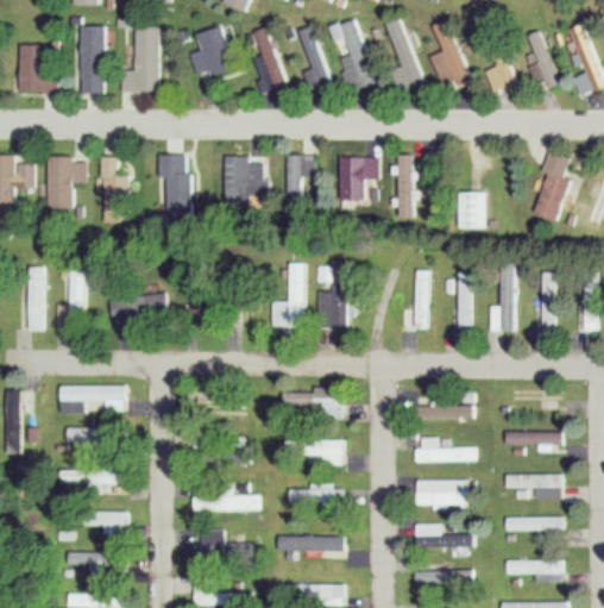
[(225,0),(225,2),(251,11),(253,0),(225,0)]
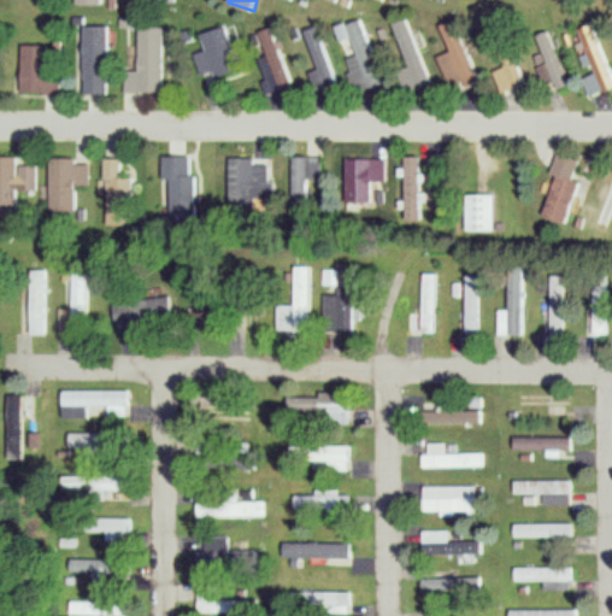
[(429,86),(410,18),(390,24),(411,91),(429,86)]
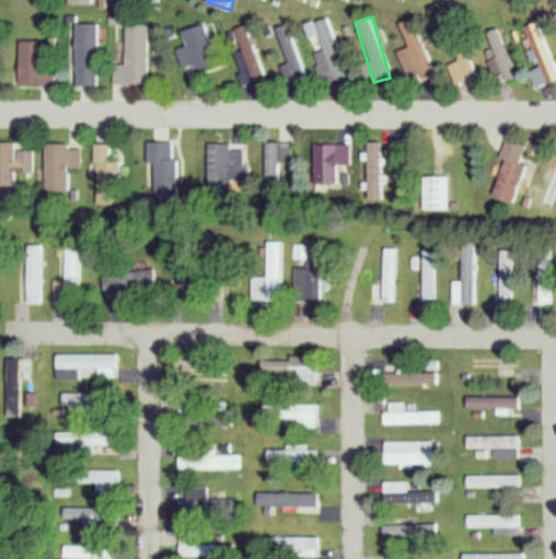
[(345,76),(329,18),(308,24),(312,38),(324,82),(345,76)]
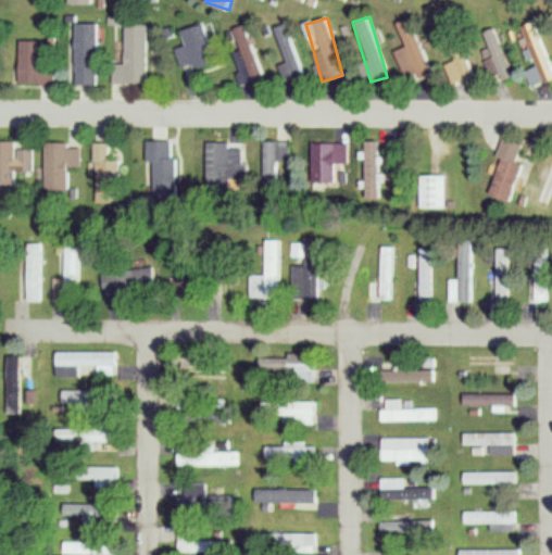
[(410,17),(393,23),(403,49),(394,52),(406,84),(430,75),(410,17)]
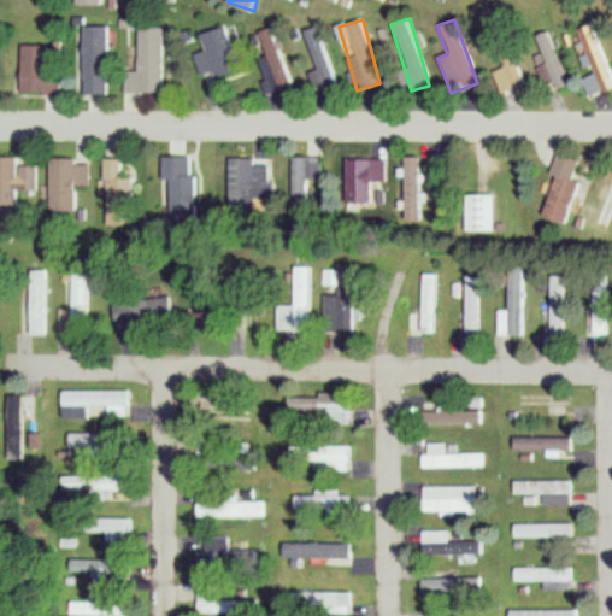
[(611,71),(593,23),(575,30),(601,95),(611,91),(611,71)]
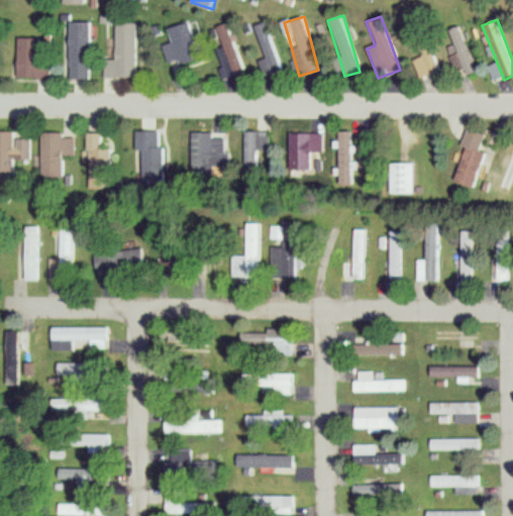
[(263,60),(259,61),(262,74),(281,69),(269,21),(253,25),(263,60)]
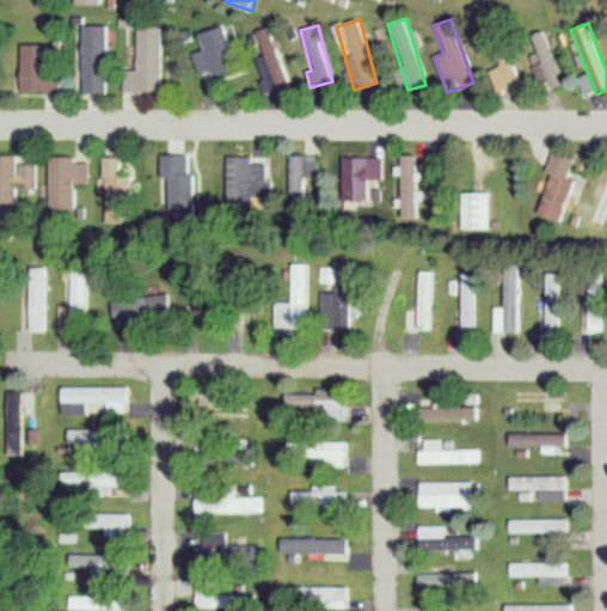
[(106,26),(83,26),(83,93),(106,93),(106,26)]
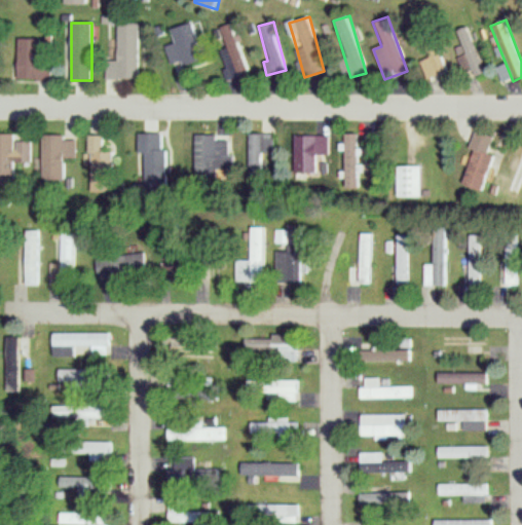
[(175,44),(166,46),(173,71),(204,63),(195,23),(171,29),(175,44)]
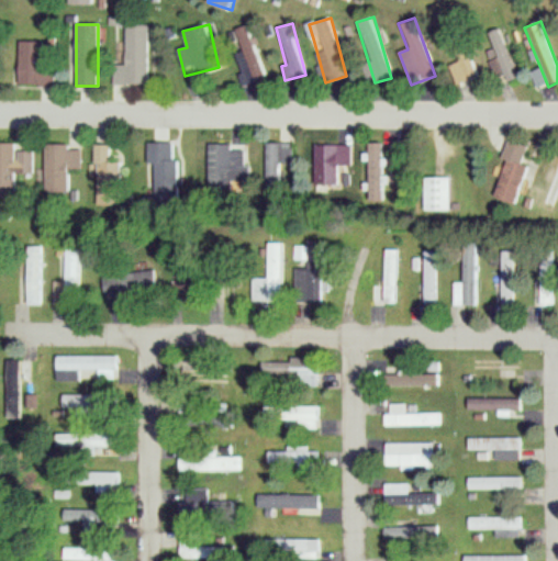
[(149,85),(149,25),(126,25),(126,66),(114,66),(114,85),(149,85)]
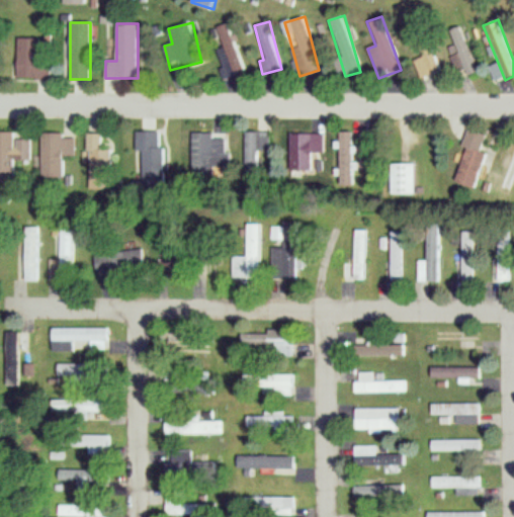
[(216,51),(226,79),(246,72),(228,23),(217,27),(224,48),(216,51)]
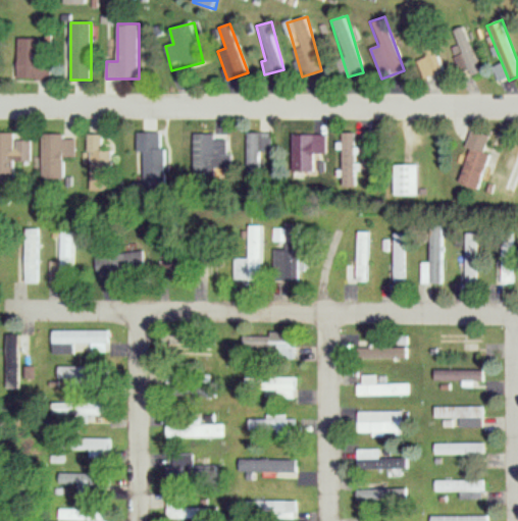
[(421,80),(444,71),(426,23),(413,29),(423,58),(415,61),(421,80)]
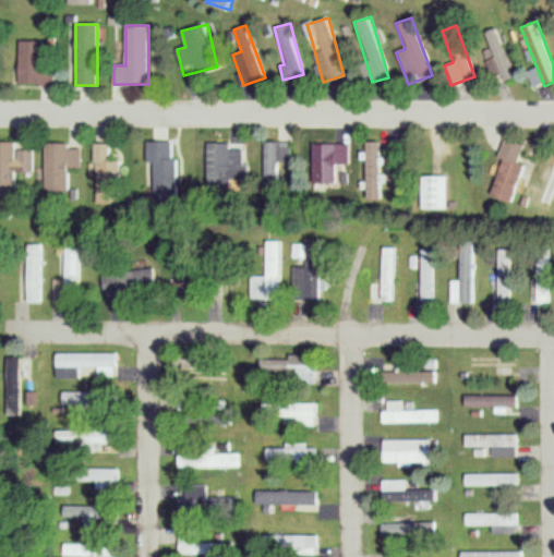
[(513,73),(501,35),(489,39),(494,58),(484,61),(491,81),(513,73)]
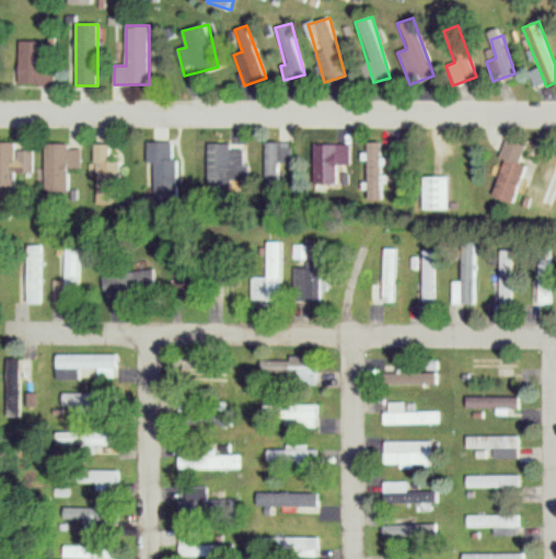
[(54,69),(42,69),(42,42),(19,42),(19,85),(54,85),(54,69)]
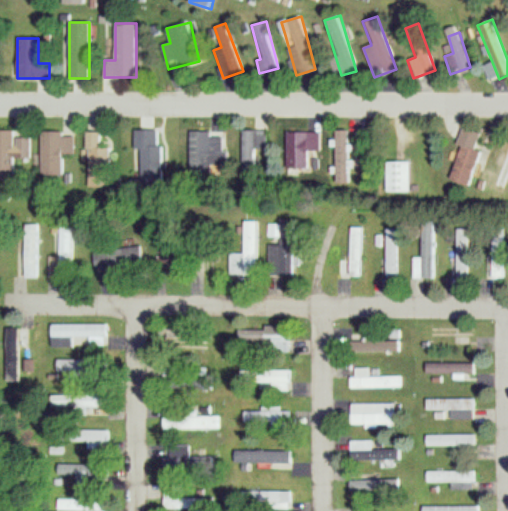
[(472,185),(487,133),(464,127),(450,179),(472,185)]
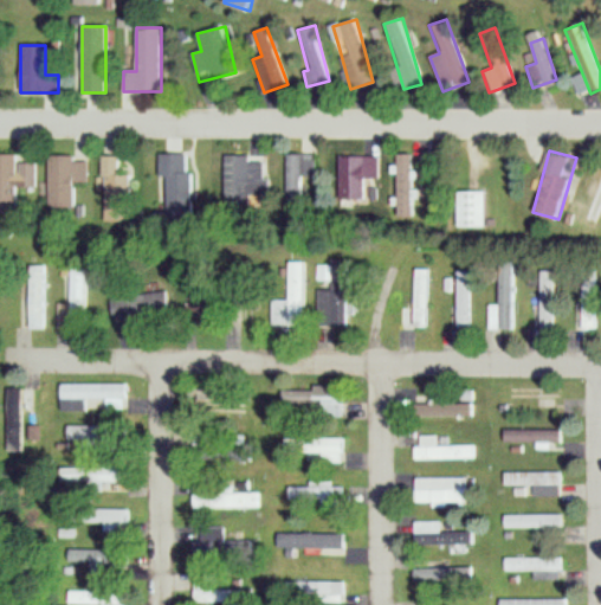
[(187,153),(159,153),(159,180),(187,180),(187,153)]
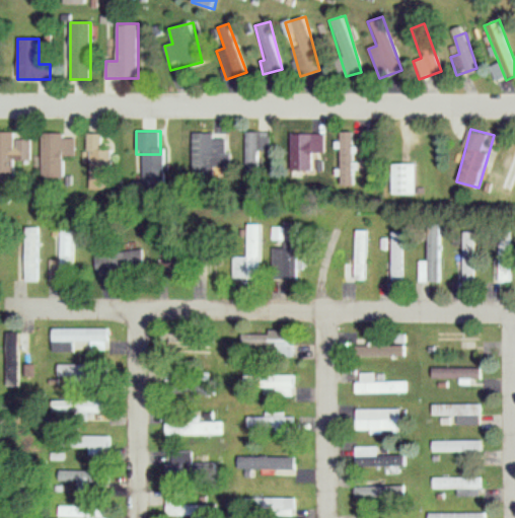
[(244,132),(244,172),(259,172),(259,152),(268,152),(268,132),(244,132)]
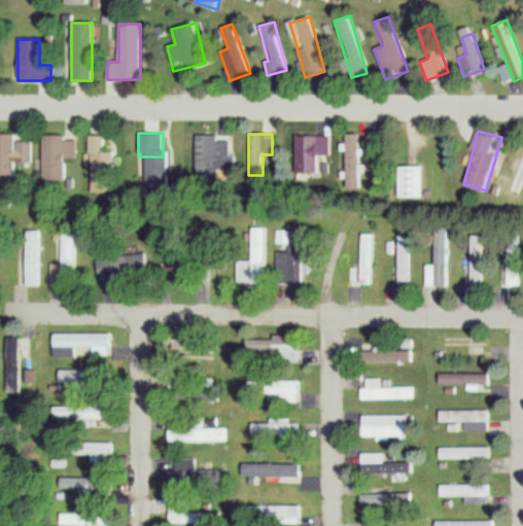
[(0,184),(13,184),(13,163),(30,163),(30,136),(0,135),(0,184)]
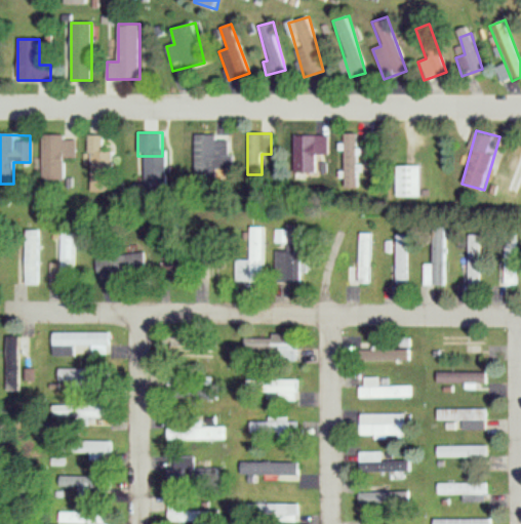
[(359,134),(346,134),(346,189),(359,189),(359,134)]
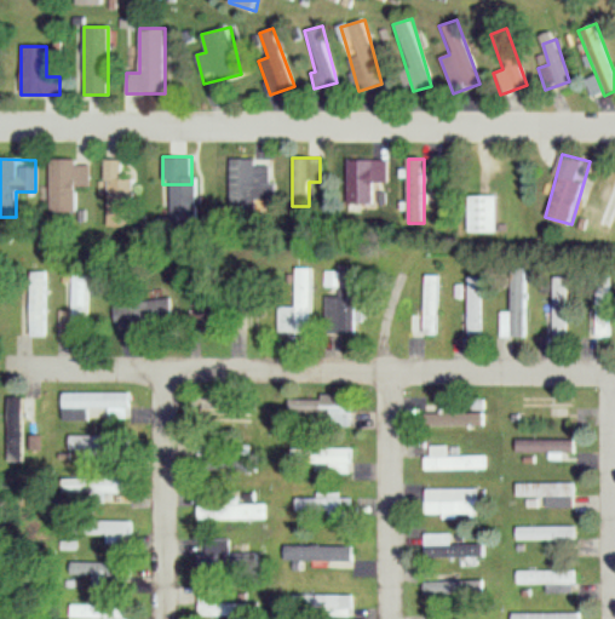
[(50,213),(76,213),(76,187),(90,187),(90,160),(50,160),(50,213)]
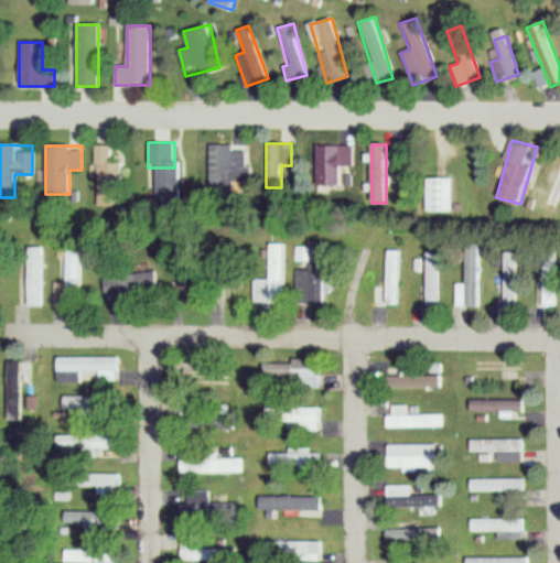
[(122,203),(124,162),(111,162),(111,145),(97,145),(96,203),(122,203)]
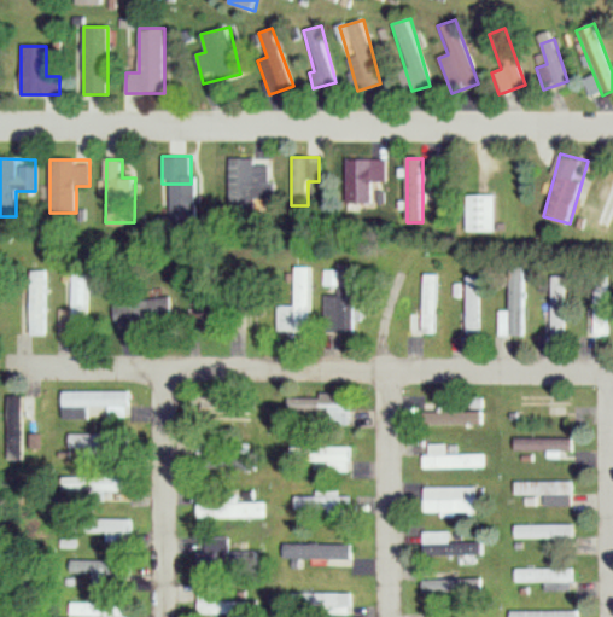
[(227,159),(227,209),(266,210),(266,159),(227,159)]
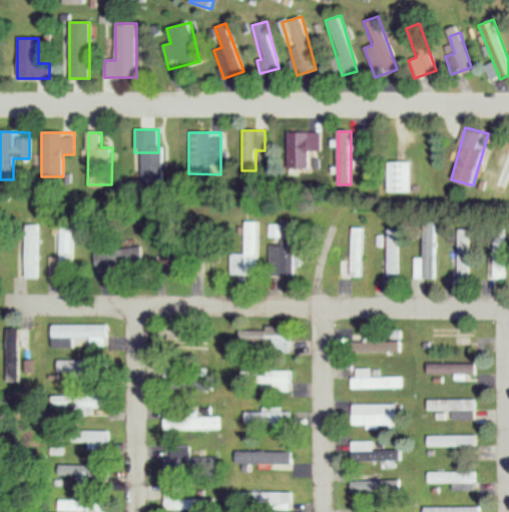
[(289,169),(311,169),(311,151),(321,151),(321,132),(289,132),(289,169)]
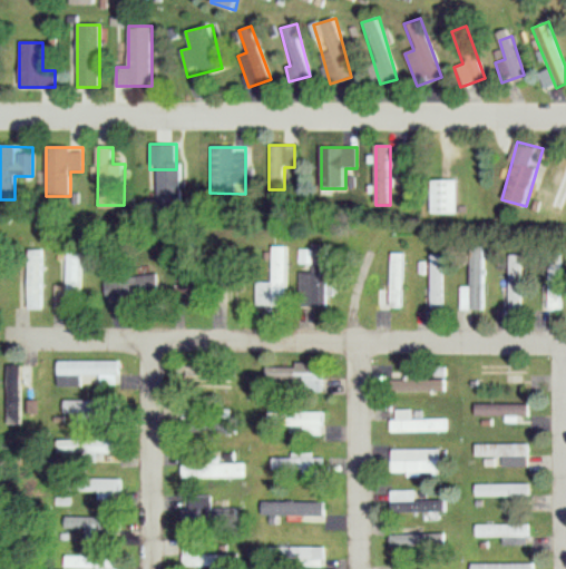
[(565,166),(555,196),(565,199),(565,166)]
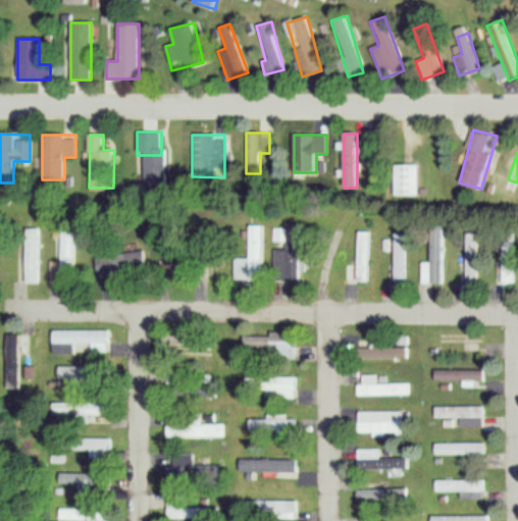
[(395,164),(395,196),(418,196),(418,164),(395,164)]
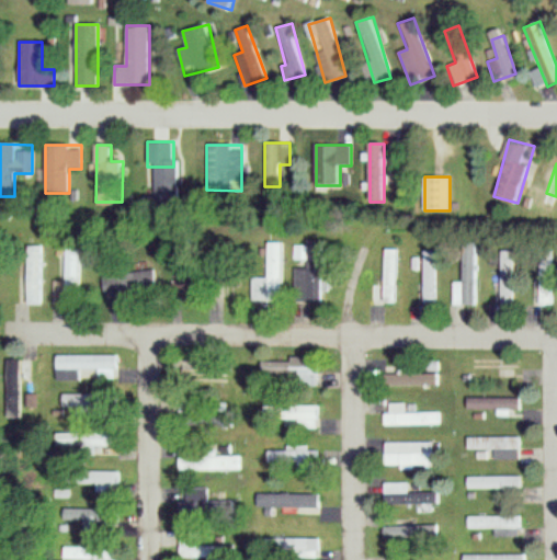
[(268,242),(268,303),(282,303),(282,242),(268,242)]
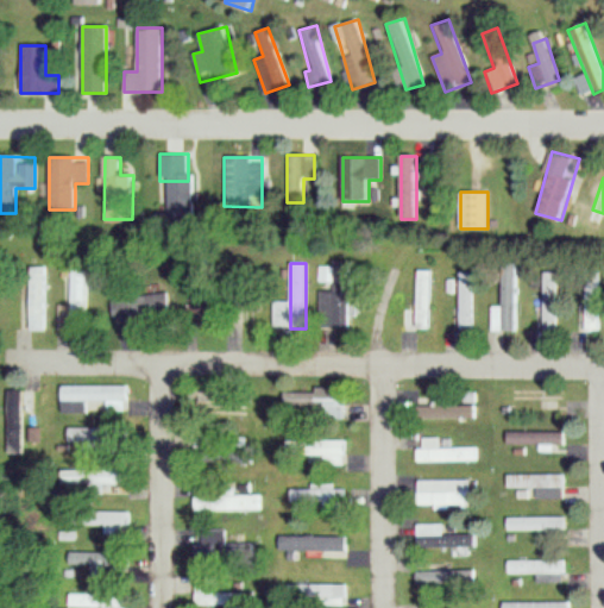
[(316,320),(346,321),(347,265),(316,264),(316,288),(316,320)]
